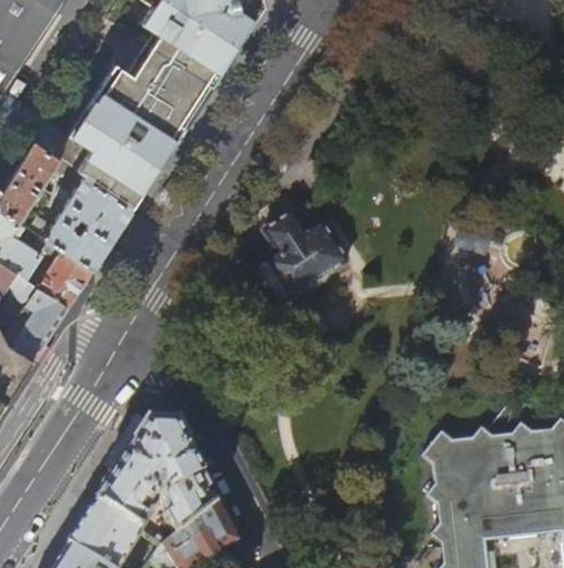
[(0,51),(34,0),(0,0),(0,102),(4,97),(0,93),(0,51)]
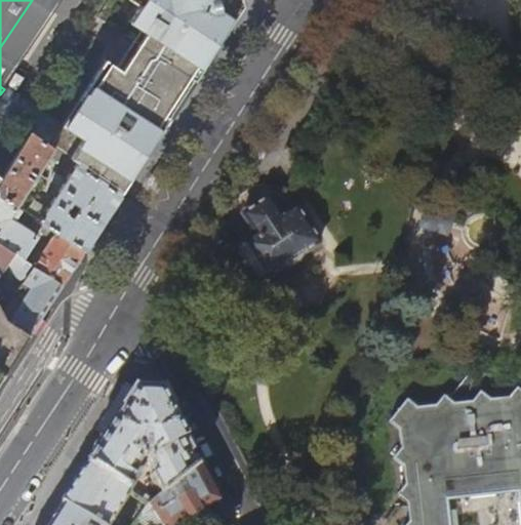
[(7,85),(64,0),(32,0),(0,47),(0,86),(4,89),(7,85)]
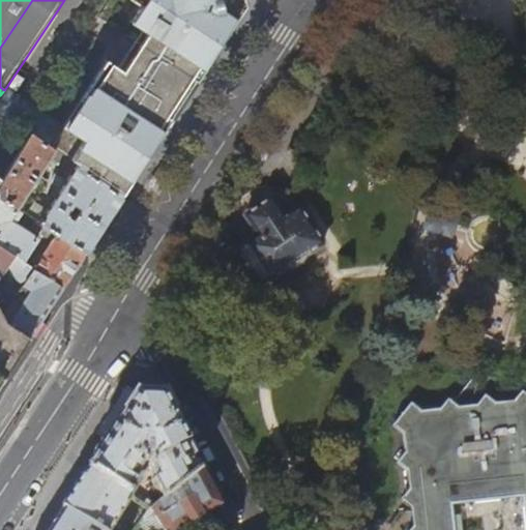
[(249,5),(246,0),(135,0),(144,5),(141,10),(146,13),(139,25),(146,30),(151,33),(170,45),(161,60),(164,62),(166,60),(181,69),(173,81),(192,94),(215,57),(249,5)]
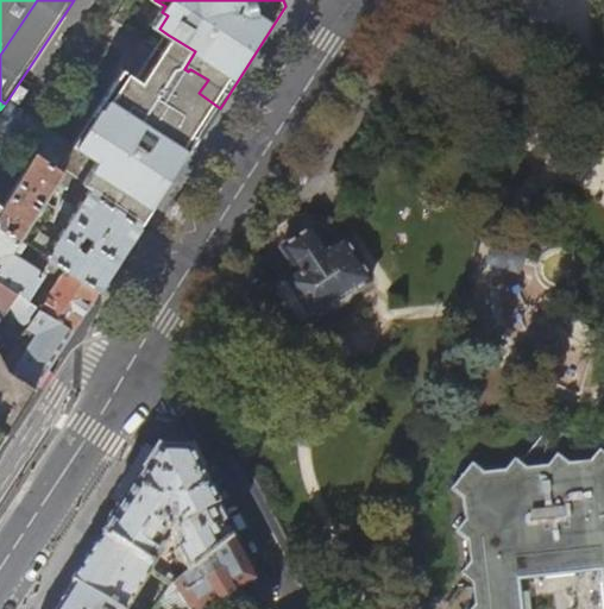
[(159,29),(168,16),(162,12),(153,25),(159,29)]
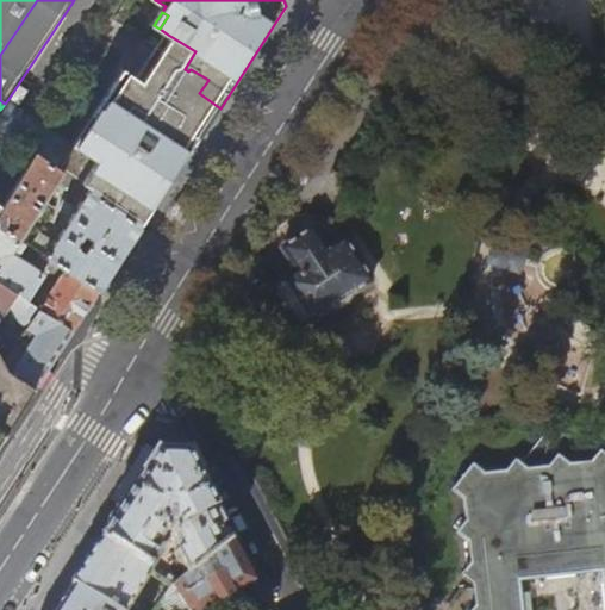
[(153,69),(174,38),(168,35),(137,82),(142,86),(153,69)]
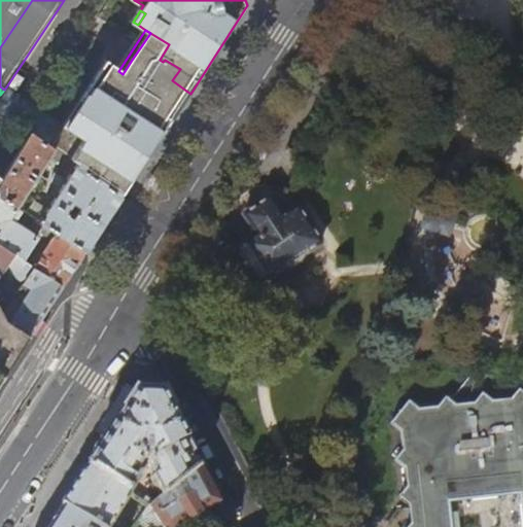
[(172,80),(180,69),(165,60),(163,62),(160,60),(169,44),(150,33),(132,60),(145,69),(131,92),(154,107),(163,95),(181,107),(190,94),(172,80)]
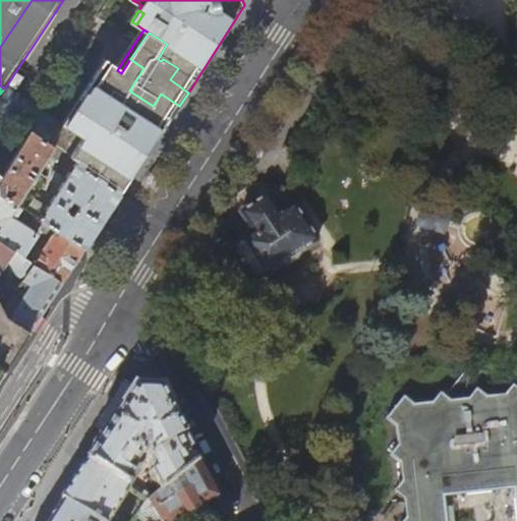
[(140,167),(179,106),(161,94),(153,106),(129,91),(144,68),(130,59),(121,73),(117,70),(110,65),(103,74),(99,71),(78,102),(79,103),(69,118),(68,118),(62,126),(51,142),(58,148),(124,191),(140,167)]
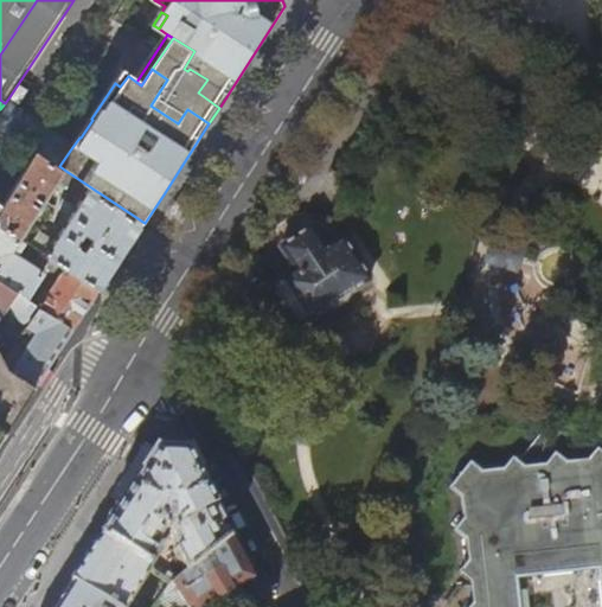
[(120,87),(128,76),(122,72),(115,83),(120,87)]
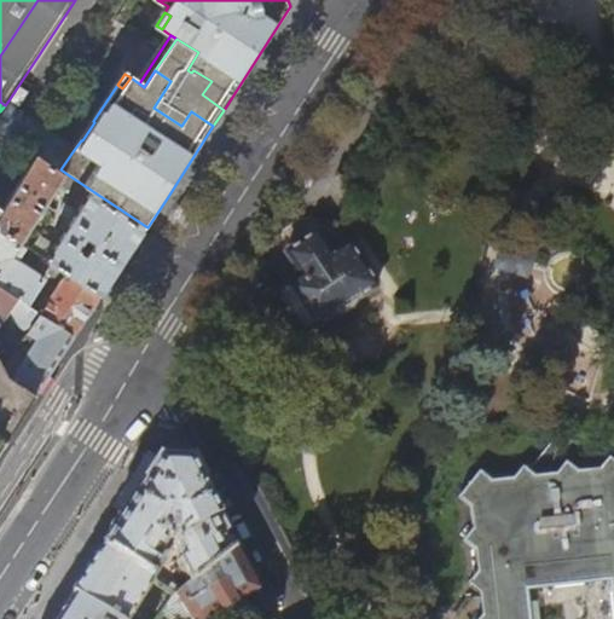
[(74,150),(9,100),(5,105),(0,111),(0,128),(41,156),(61,169),(74,150)]
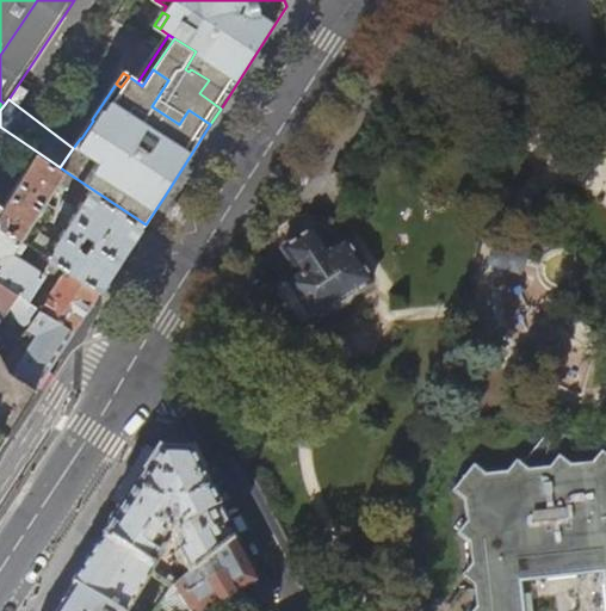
[(62,181),(68,173),(60,167),(41,154),(0,216),(0,223),(24,240),(33,226),(29,222),(59,178),(62,181)]
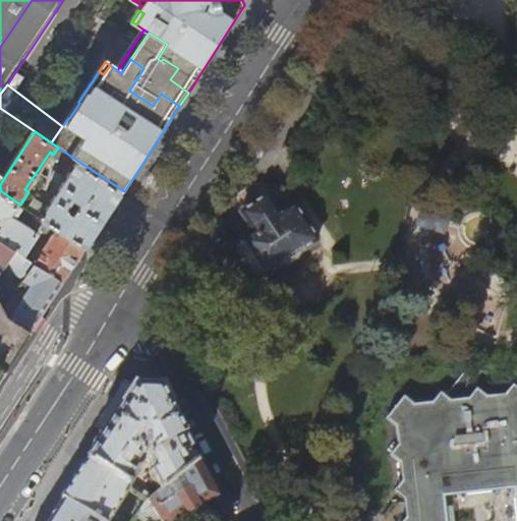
[(88,248),(124,191),(58,148),(53,155),(69,166),(58,183),(49,176),(44,183),(54,190),(45,204),(29,192),(20,205),(88,248)]
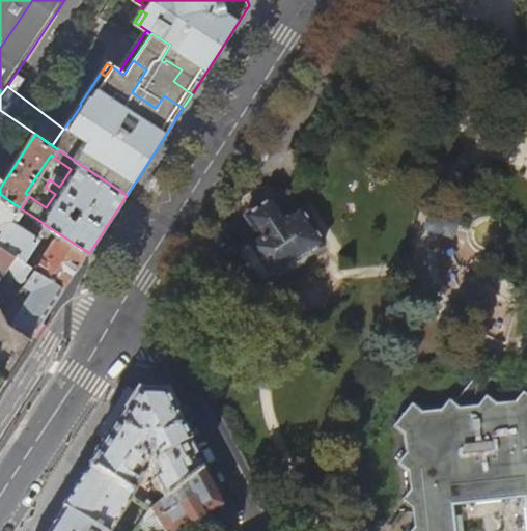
[(29,196),(54,158),(51,155),(25,193),(29,196)]
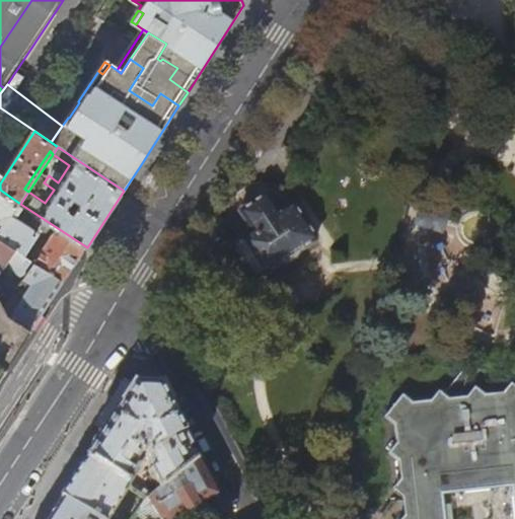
[(37,265),(64,282),(76,265),(87,247),(20,204),(0,190),(0,240),(23,255),(38,233),(28,226),(24,223),(27,218),(32,221),(42,227),(43,227),(55,235),(37,265)]
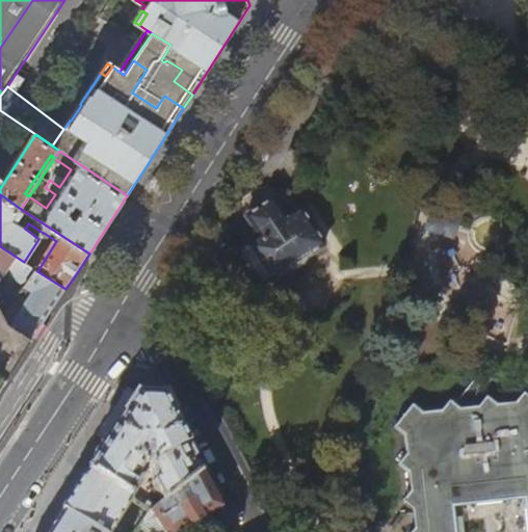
[(312,260),(313,257),(327,247),(327,241),(320,231),(321,231),(315,221),(313,222),(305,210),(301,210),(289,217),(276,200),(272,201),(252,214),(249,218),(262,235),(248,243),(249,247),(243,251),(266,284),(272,280),(275,282),(291,271),(296,270),(302,268),(308,265),(312,260)]
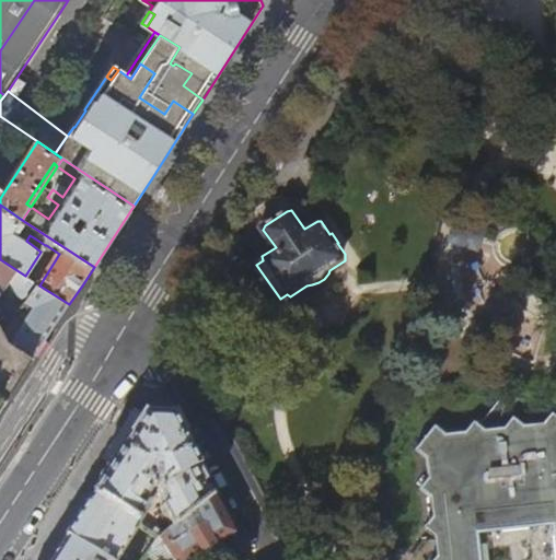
[(464,243),(479,248),(484,235),(488,224),(464,217),(455,240),(464,243)]
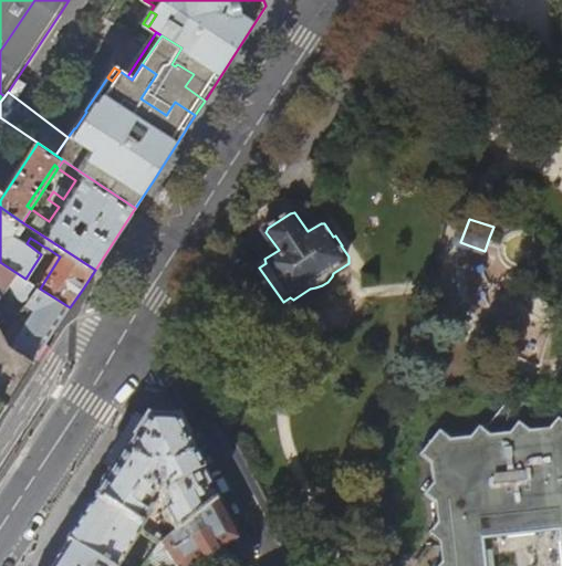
[(31,247),(35,241),(30,238),(27,243),(31,247)]
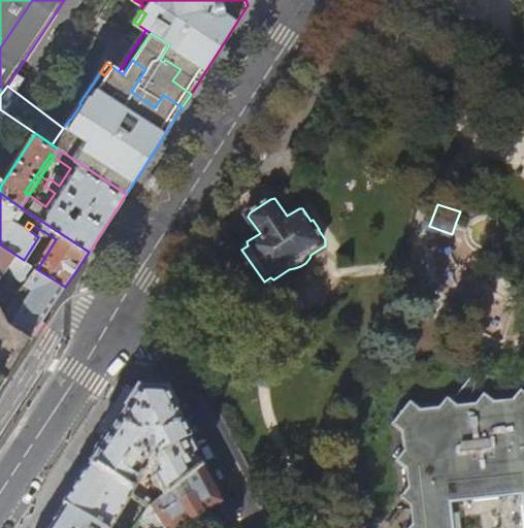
[(37,269),(24,260),(0,244),(0,282),(8,269),(26,281),(6,310),(11,320),(34,334),(50,311),(65,287),(37,269)]
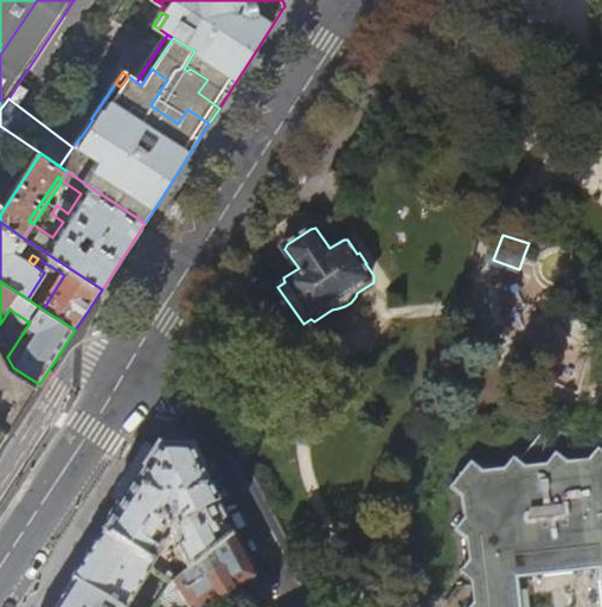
[(24,410),(39,384),(13,368),(7,357),(4,347),(0,340),(0,427),(8,434),(24,410)]
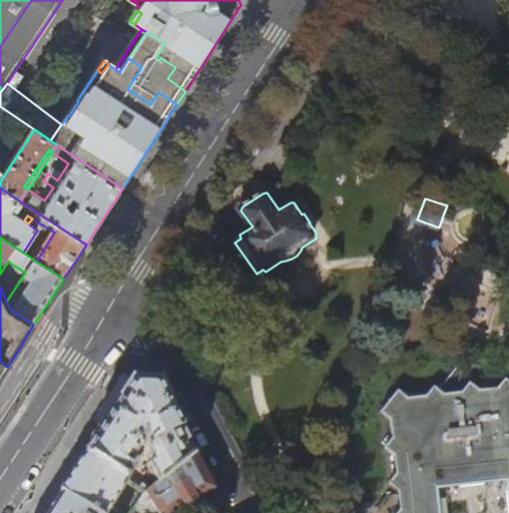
[(135,381),(88,454),(128,478),(129,478),(139,464),(136,463),(142,454),(142,446),(148,446),(149,451),(154,463),(151,465),(161,483),(198,454),(181,421),(160,382),(135,381)]
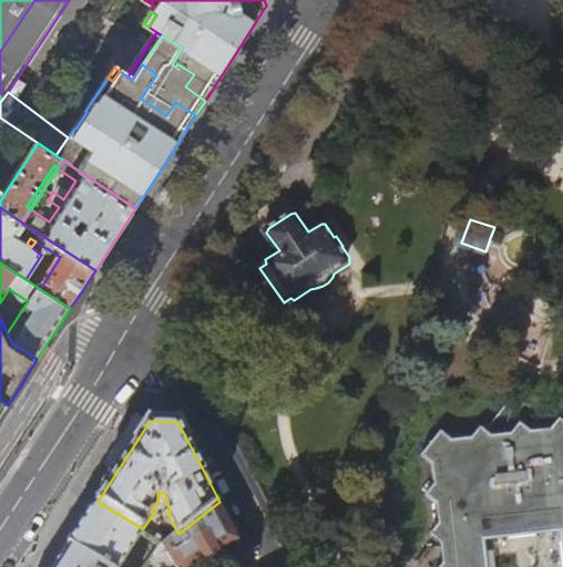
[(562,421),(553,431),(533,433),(522,424),(514,434),(494,437),(483,429),(474,439),(454,441),(443,433),(425,456),(436,465),(437,485),(429,495),(440,505),(442,525),(433,536),(444,544),(446,565),(443,566),(562,566),(562,421)]
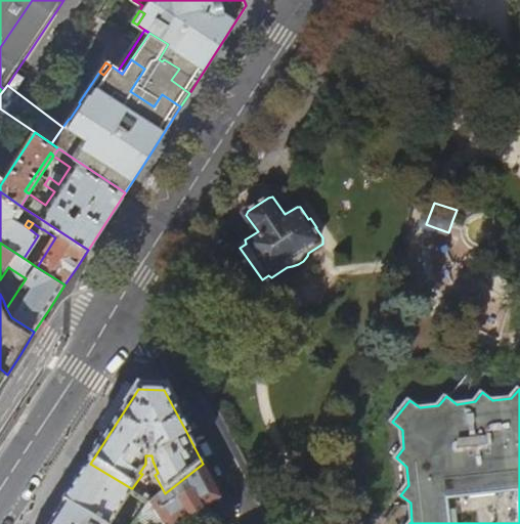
[(109,523),(131,488),(90,464),(70,496),(52,523),(109,523)]
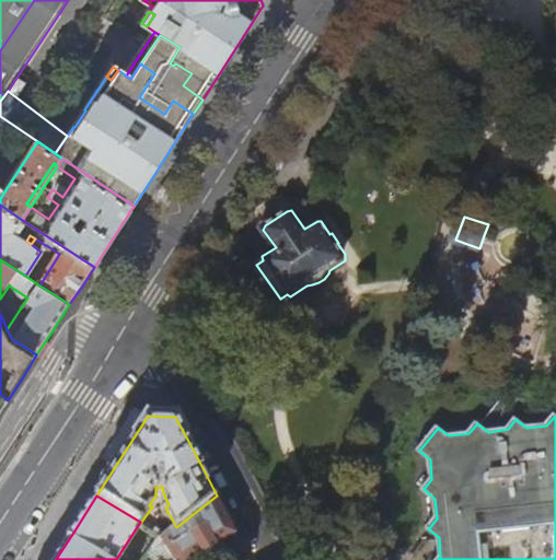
[(188,559),(238,535),(217,496),(176,527),(169,533),(164,537),(163,538),(174,559),(188,559)]
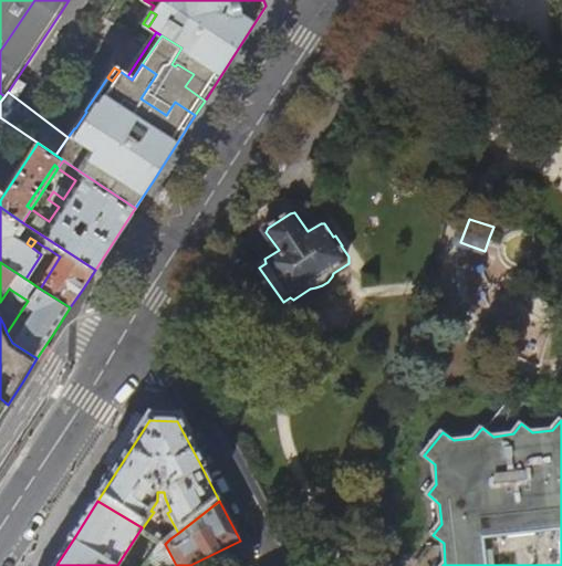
[(158,537),(166,543),(170,538),(160,533),(158,537)]
